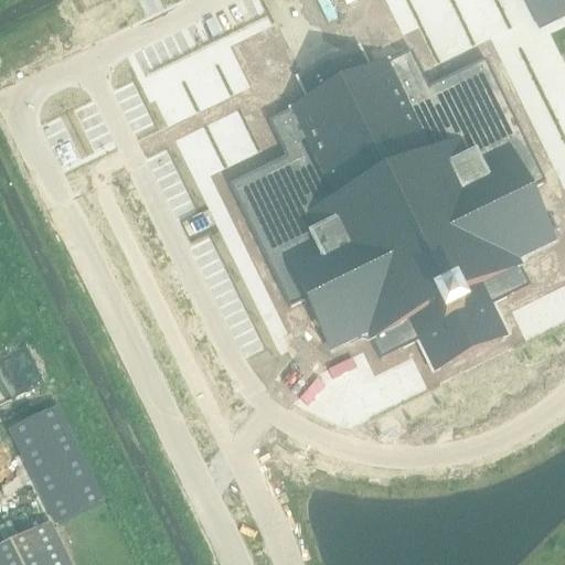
[(564,18),(556,0),(531,0),(545,29),(564,19),(564,18)]
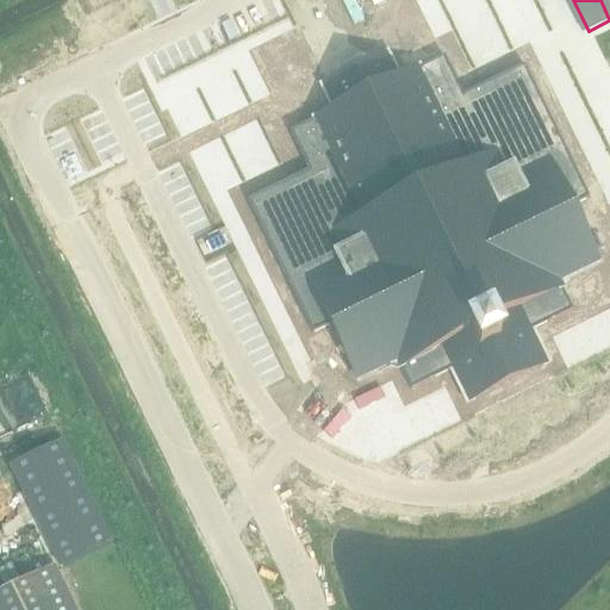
[(309,168),(247,199),(313,332),(331,324),(359,380),(397,361),(411,388),(454,367),(471,399),(549,360),(534,328),(577,306),(562,279),(601,260),(573,204),(591,195),(524,61),(464,91),(444,53),(399,75),(387,50),(354,67),(322,83),(334,107),(288,130),(309,168)]
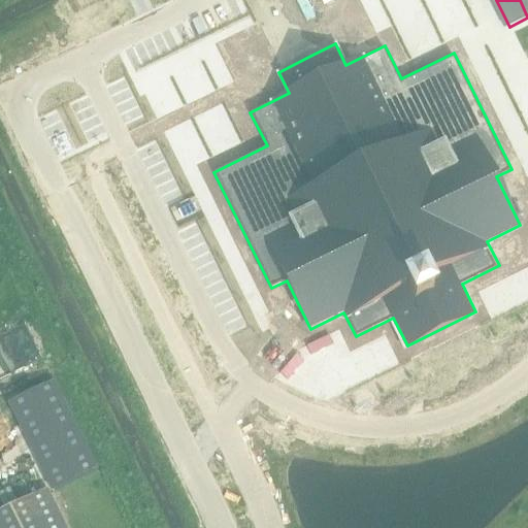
[(198,212),(194,203),(177,211),(182,220),(198,212)]
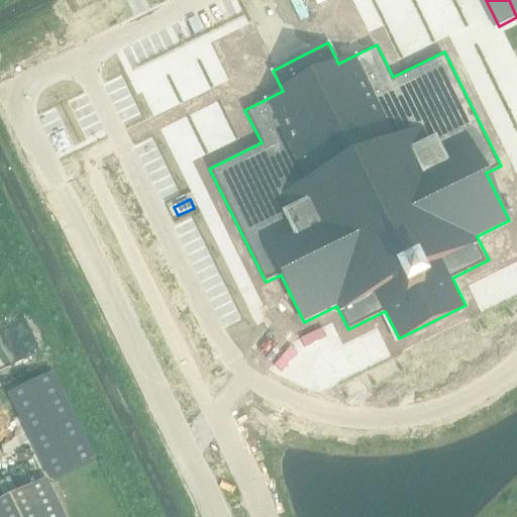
[(0,365),(19,356),(6,327),(0,330),(0,365)]
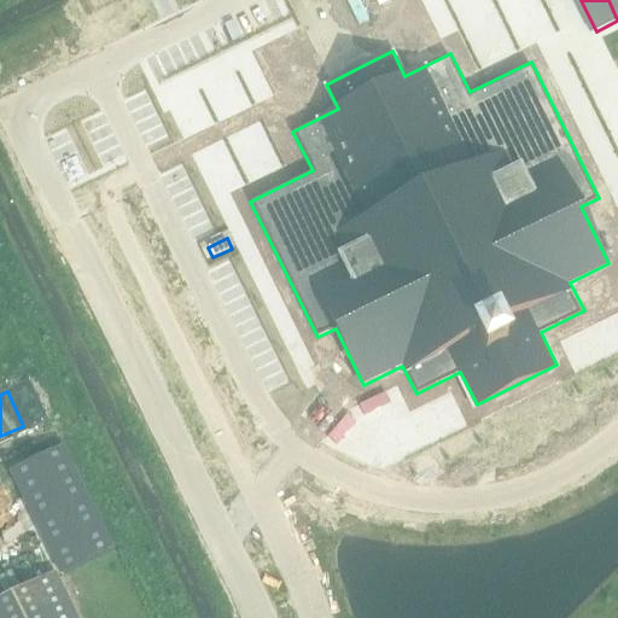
[(39,456),(12,470),(63,575),(89,561),(115,549),(64,444),(39,456)]
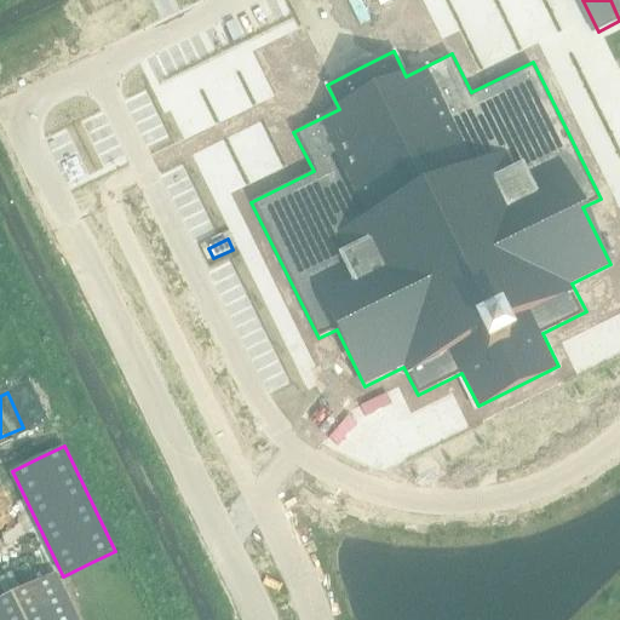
[(0,602),(0,619),(75,619),(55,577),(0,602)]
